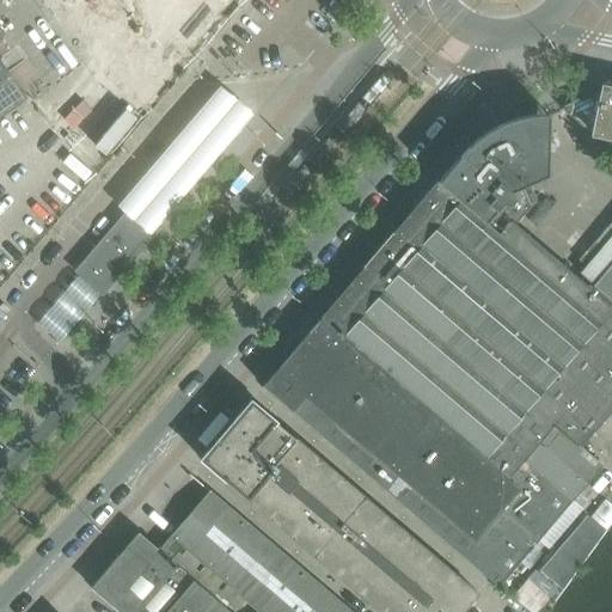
[(40,0),(42,2),(46,0),(49,0),(110,74),(106,80),(148,115),(245,0),(40,0)]
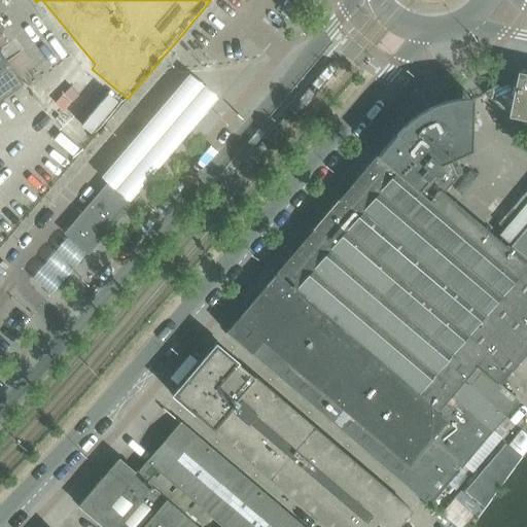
[(0,99),(21,83),(0,55),(0,99)]
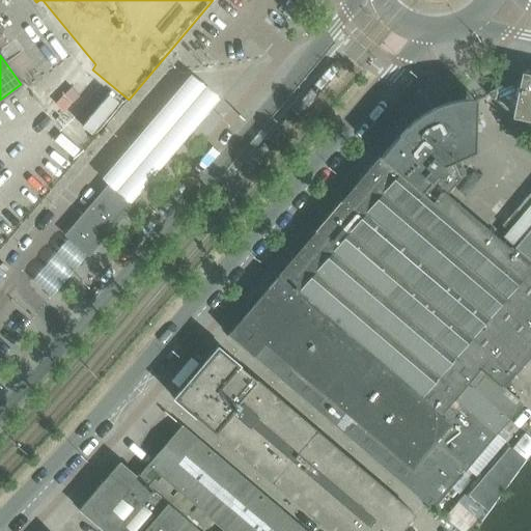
[(192,73),(101,177),(130,202),(220,98),(192,73)]
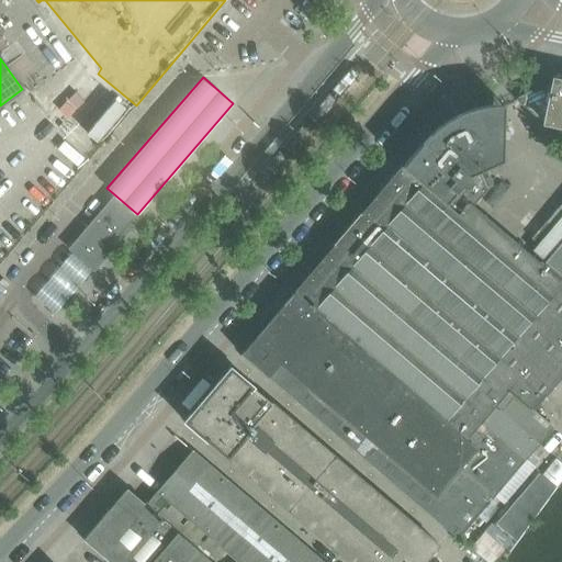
[(561,81),(557,80),(515,100),(561,139),(561,81)]
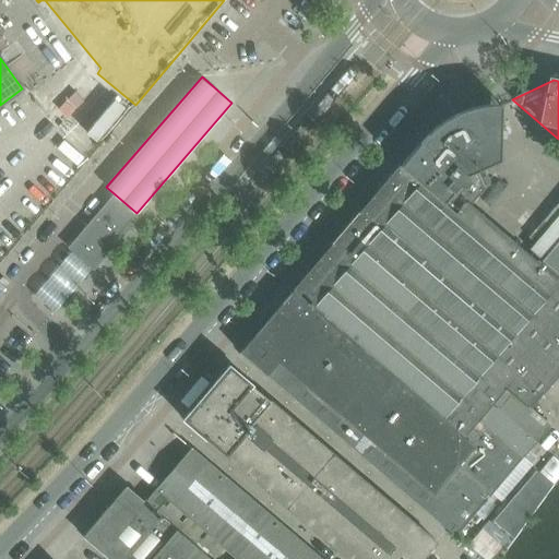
[(537,405),(558,379),(558,239),(538,264),(470,206),(485,189),(476,170),(498,161),(499,161),(501,105),(488,105),(475,107),(462,111),(450,117),(439,125),(429,133),(423,140),(401,166),(400,166),(239,353),(454,536),(454,535),(456,537),(556,420),(537,405)]
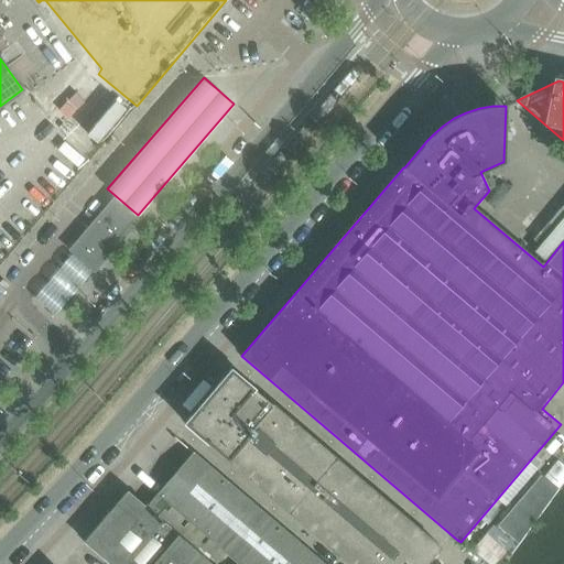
[(118,241),(145,210),(122,191),(95,223),(71,250),(94,270),(118,242),(118,241)]
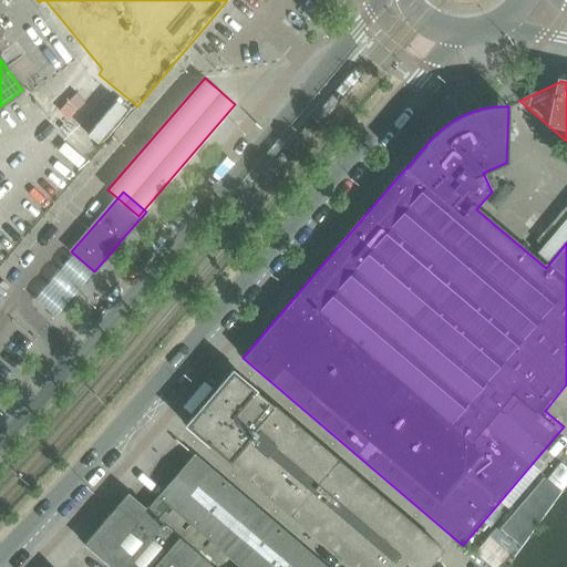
[(428,566),(442,550),(234,372),(233,371),(232,371),(186,425),(351,566),(428,566)]
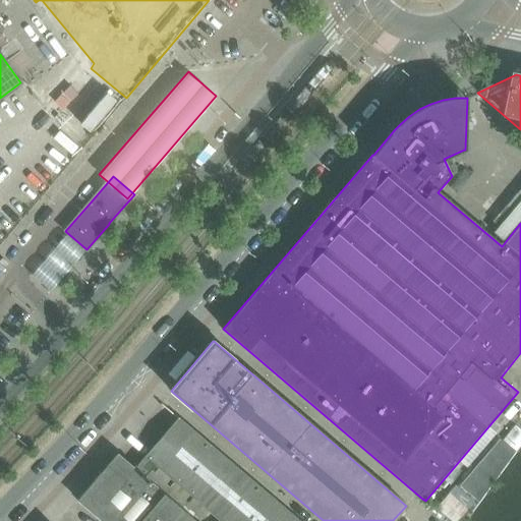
[(298,520),(178,418),(155,447),(134,469),(195,520),(298,520)]
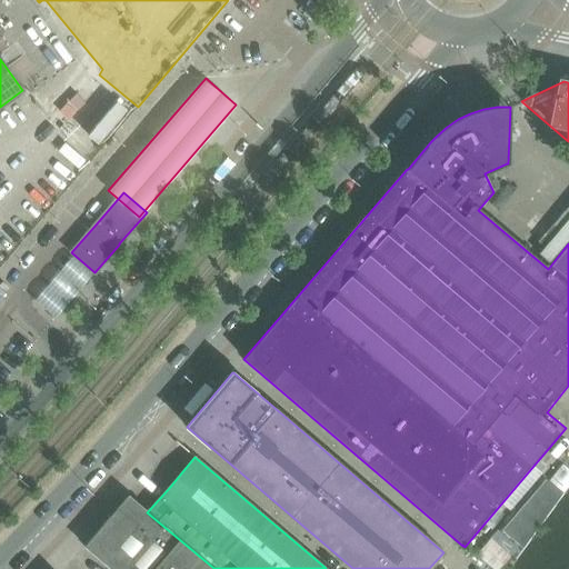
[(213,568),(147,512),(128,496),(85,547),(110,568),(213,568)]
